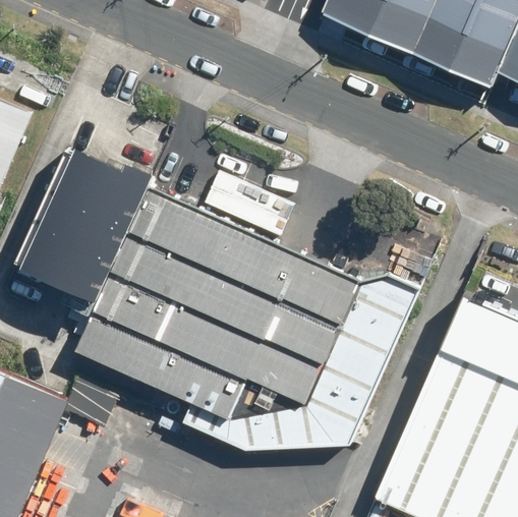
[(484,88),(517,11),(517,0),(328,0),(322,15),(484,88)]
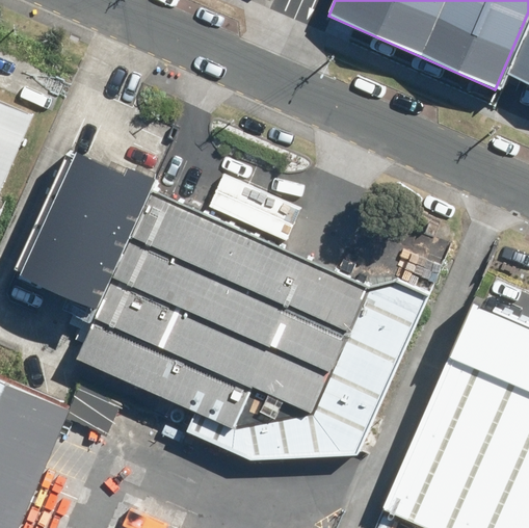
[(528,11),(504,70),(528,80),(528,11)]
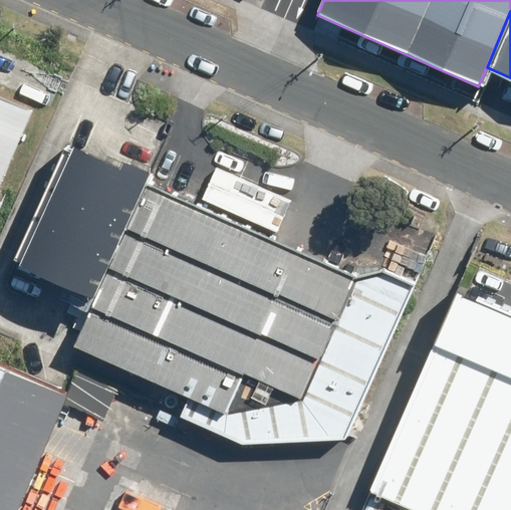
[(0,183),(32,111),(0,96),(0,183)]
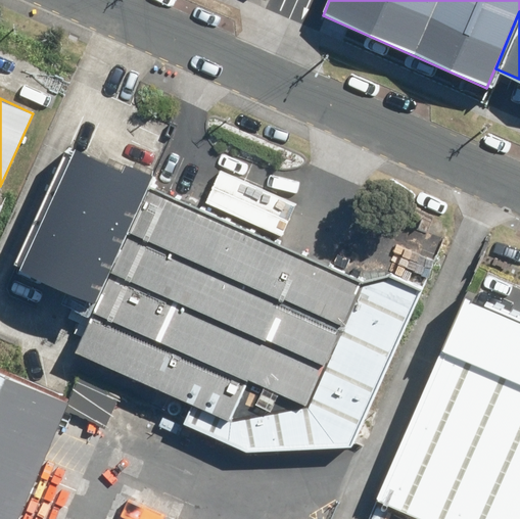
[(152,170),(82,139),(25,268),(95,298),(152,170)]
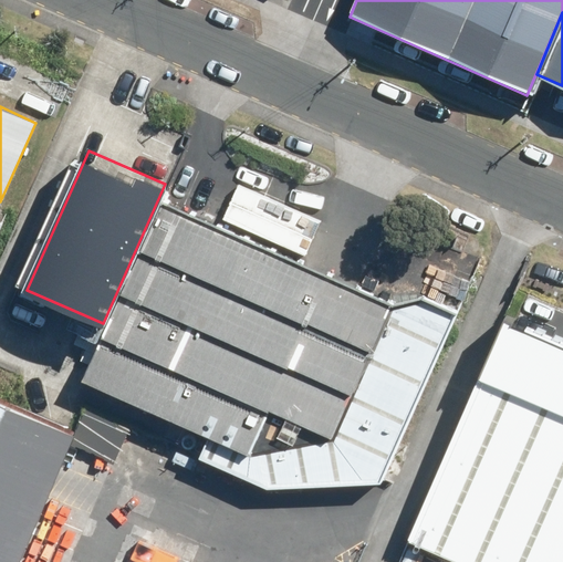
[(449,331),(162,205),(86,375),(207,434),(196,456),(266,488),(382,484),(449,331)]
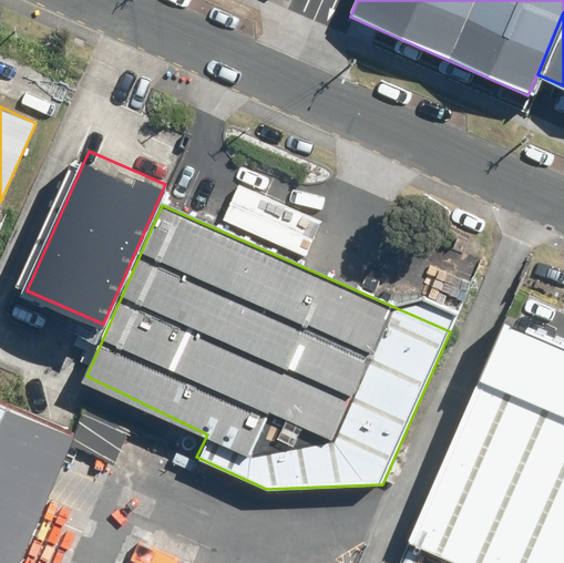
[(563,562),(563,357),(500,330),(404,550),(436,562),(563,562)]
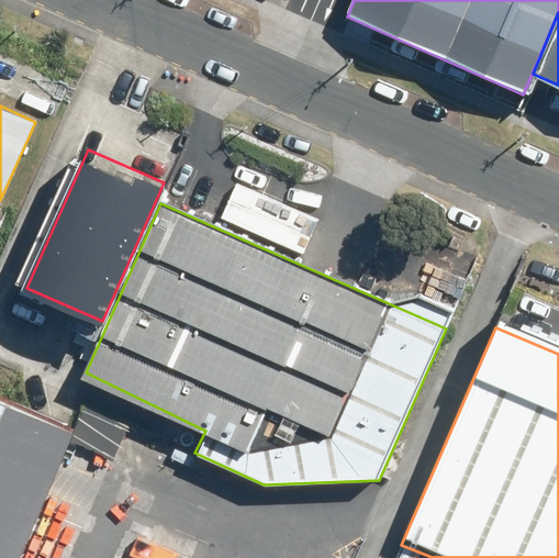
[(21,557),(77,431),(0,395),(0,557),(21,557)]
